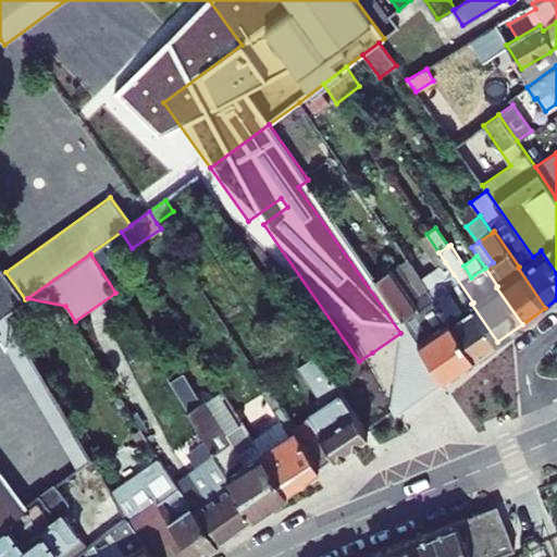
[(421,279),(429,291),(454,274),(445,262),(421,279)]
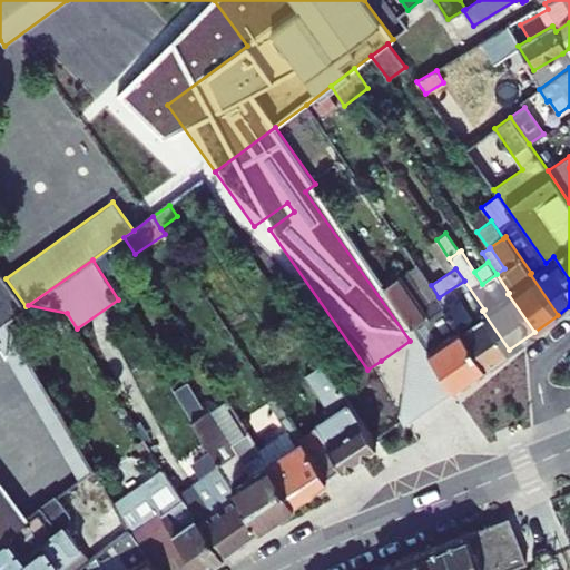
[(7,321),(26,306),(6,278),(0,271),(0,569),(22,569),(49,550),(41,539),(56,529),(41,509),(28,519),(0,481),(0,323),(6,320),(7,321)]
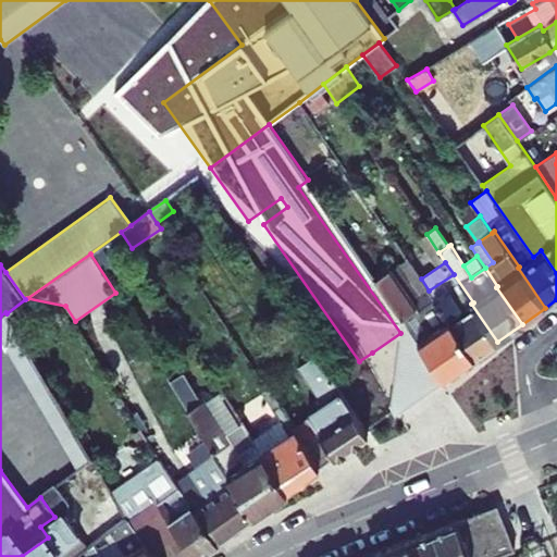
[(391,268),(375,279),(445,379),(474,358),(433,296),(418,307),(391,268)]
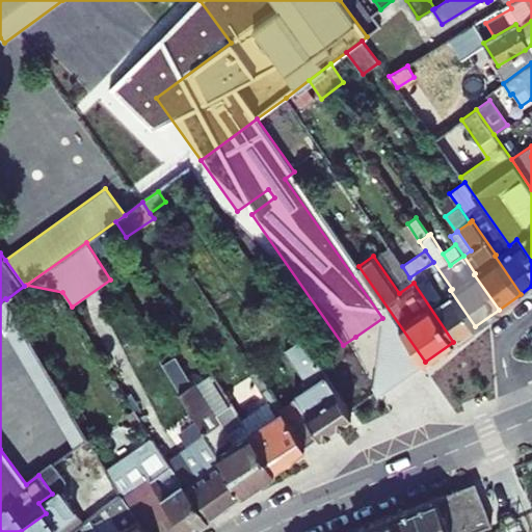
[(414,283),(453,342),(475,326),(450,290),(452,289),(433,262),(409,277),(414,283)]
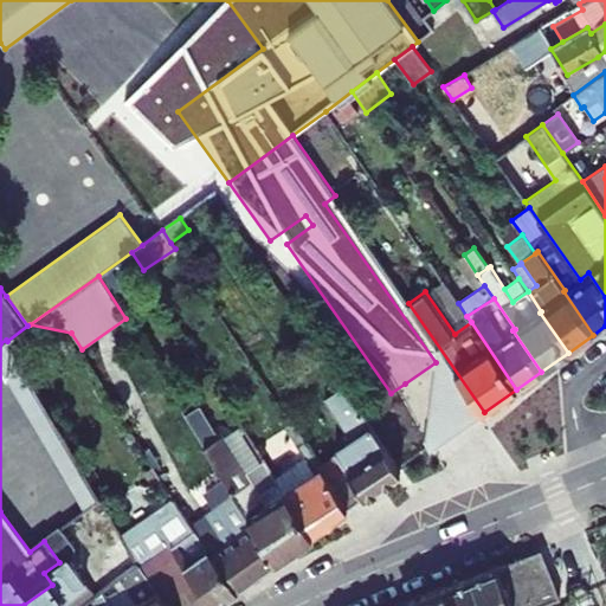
[(0,343),(0,354),(5,362),(15,356),(7,341),(6,340),(0,343)]
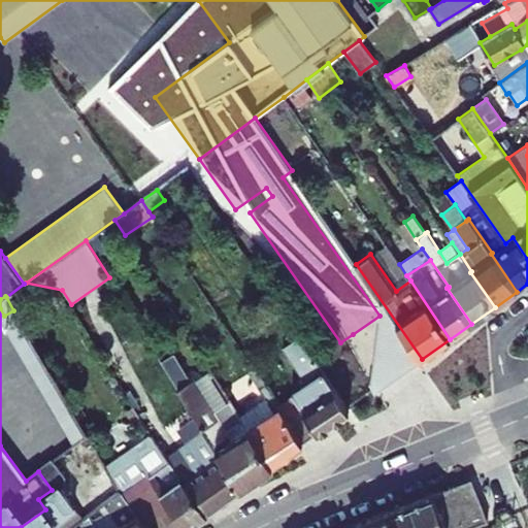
[(0,318),(11,337),(25,329),(13,310),(4,316),(0,318)]
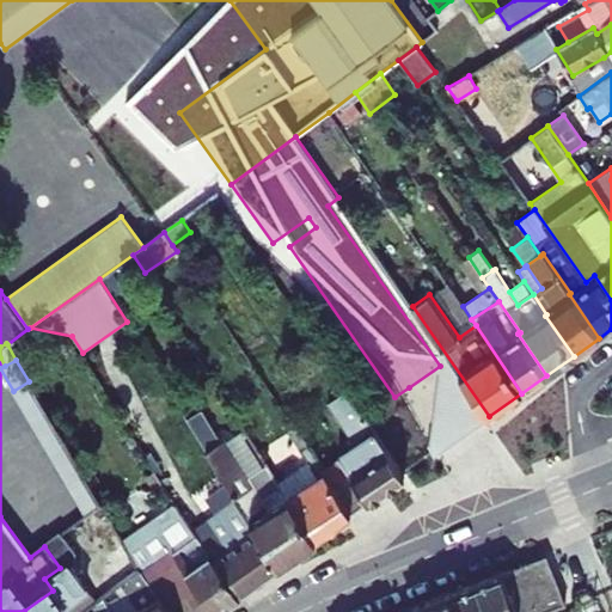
[(29,381),(13,391),(86,515),(101,503),(29,381)]
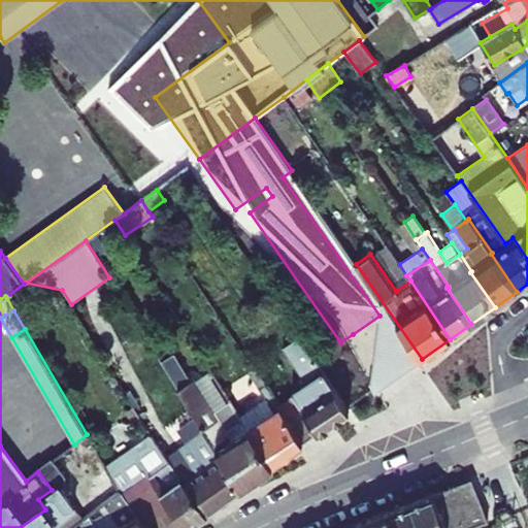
[(278,407),(302,444),(348,411),(340,400),(320,368),(299,337),(283,348),(305,383),(291,392),(293,394),(279,403),(281,405),(278,407)]
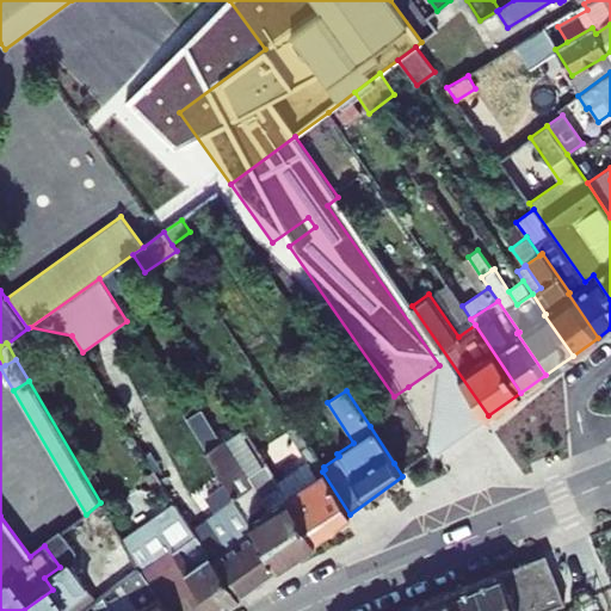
[(370,426),(394,463),(449,427),(425,390),(415,396),(370,426)]
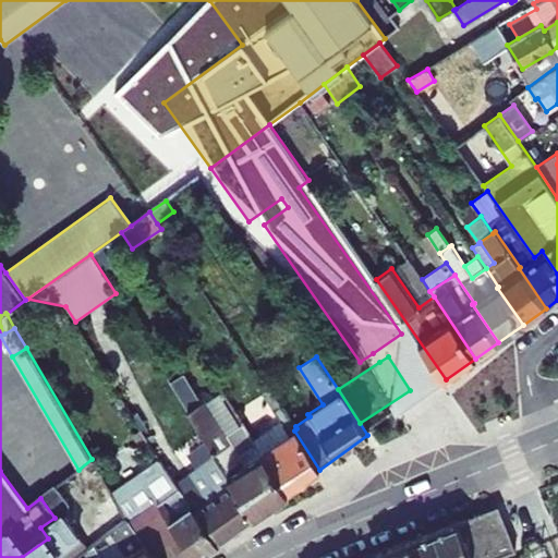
[(228,474),(255,517),(288,493),(254,440),(243,423),(241,425),(226,434),(206,401),(205,400),(202,402),(183,374),(170,381),(216,456),(228,474)]
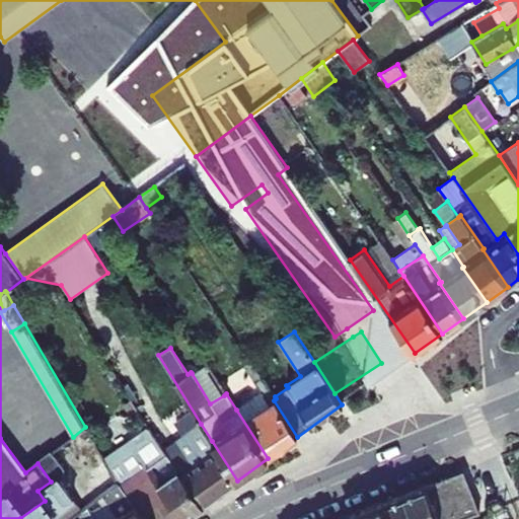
[(210,403),(224,395),(205,365),(192,373),(210,403)]
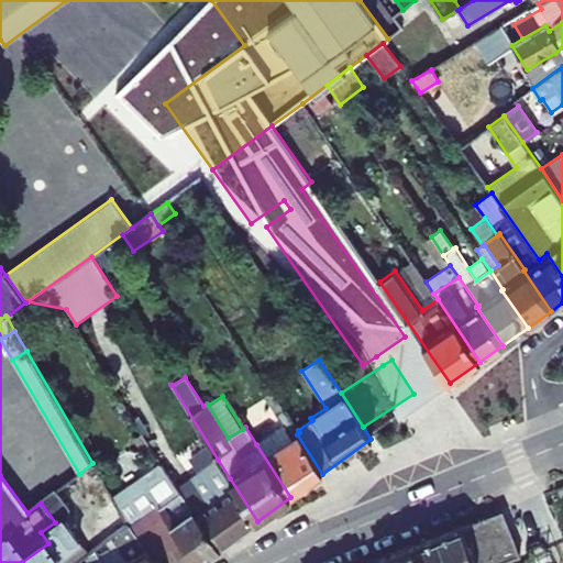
[(285,427),(256,444),(290,497),(322,474),(297,434),(299,432),(298,430),(285,410),(283,411),(277,415),(285,427)]
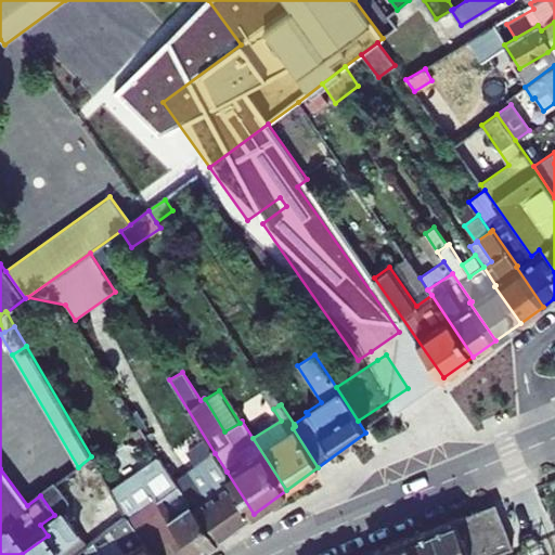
[(176,481),(217,540),(254,514),(227,472),(215,453),(176,481)]
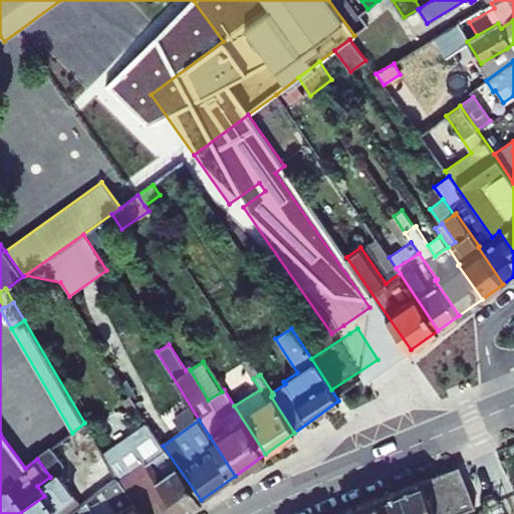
[(107,463),(153,431),(147,423),(102,454),(107,463)]
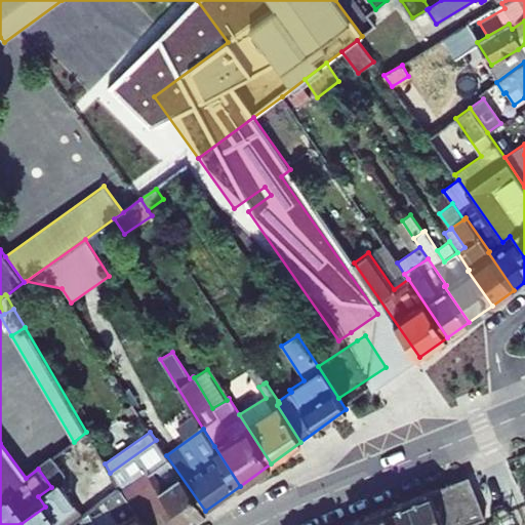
[(119,488),(121,491),(148,473),(185,524),(205,511),(166,455),(156,440),(110,473),(114,481),(119,488)]
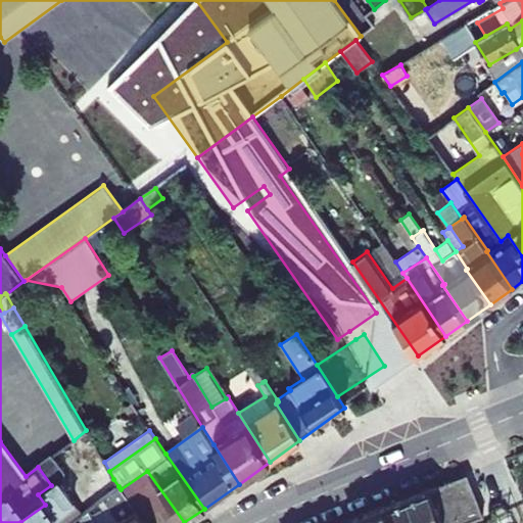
[(20,522),(46,522),(74,503),(59,482),(62,479),(63,472),(51,457),(38,467),(51,485),(38,494),(45,505),(20,522)]
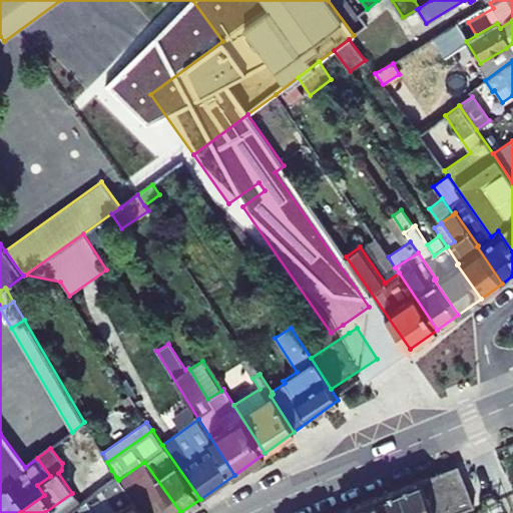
[(132,500),(141,512),(180,512),(144,462),(118,480),(132,500)]
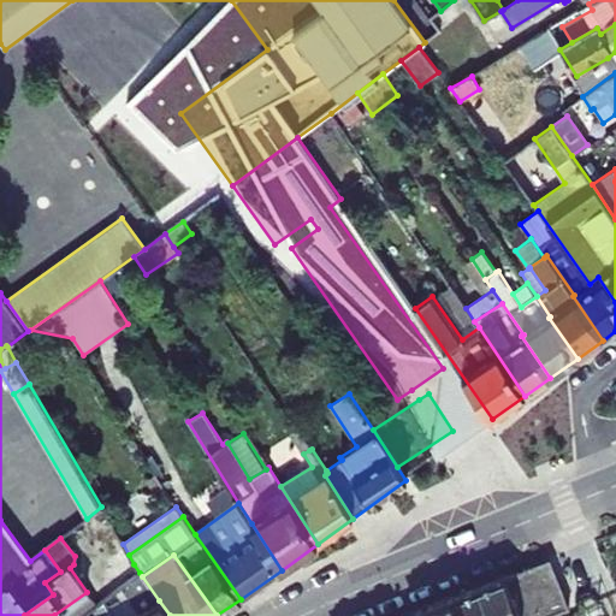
[(537,563),(503,578),(519,615),(545,615),(569,606),(554,569),(551,570),(538,566),(537,563)]
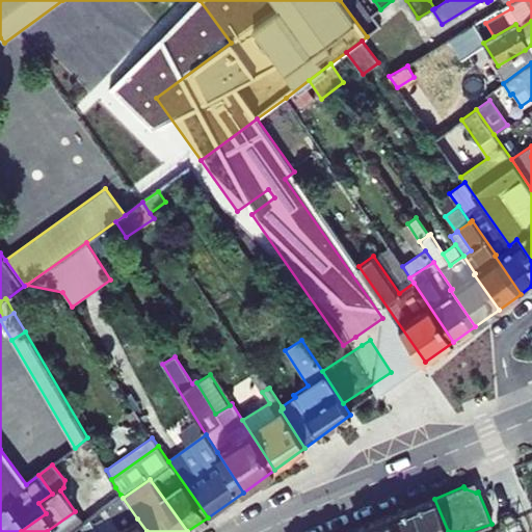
[(121,528),(123,531),(147,531),(137,519),(123,498),(121,495),(112,502),(117,509),(111,515),(121,528)]
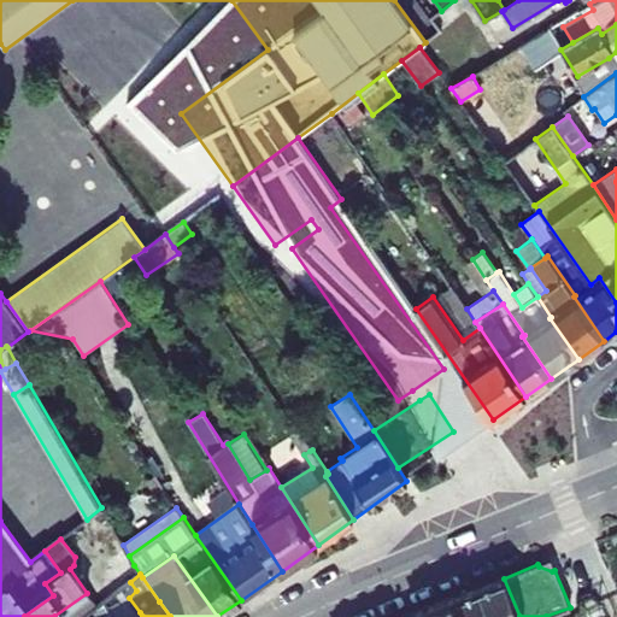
[(519,616),(504,579),(479,588),(489,616),(519,616)]
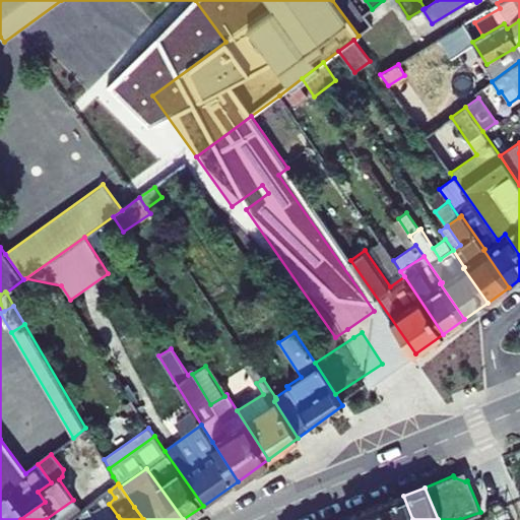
[(90,505),(88,506),(95,519),(120,519),(118,516),(109,504),(103,496),(99,498),(103,506),(93,511),(90,505)]
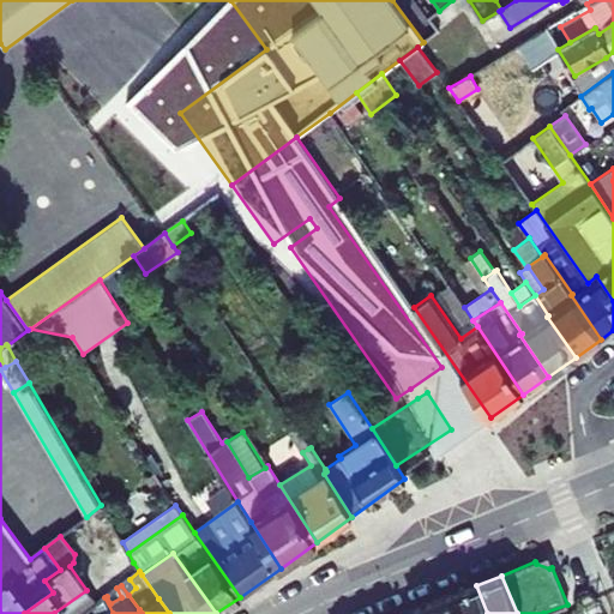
[(487,613),(476,585),(451,596),(458,613),(487,613)]
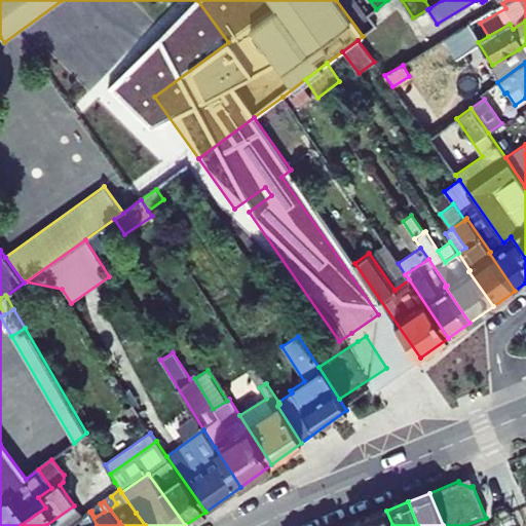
[(392,525),(386,511),(346,525),(392,525)]
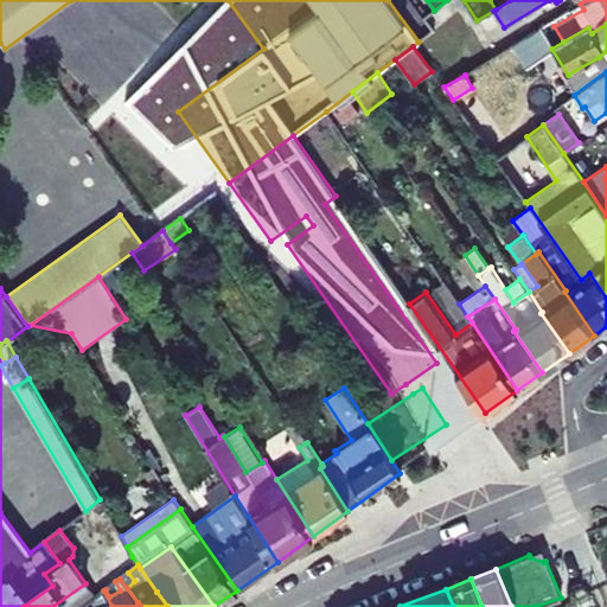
[(112,606),(103,590),(91,600),(95,606),(112,606)]
